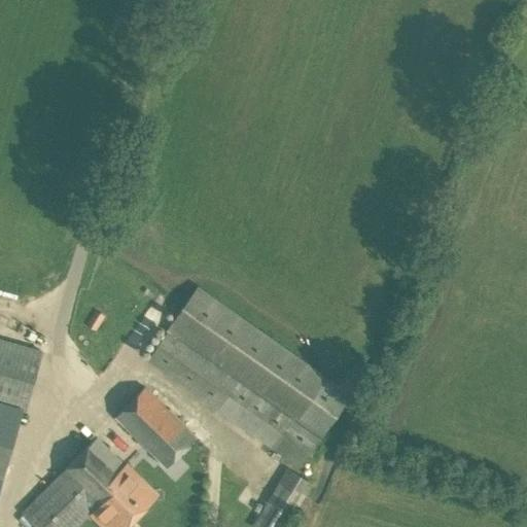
[(320,438),(352,394),(324,376),(199,287),(147,359),(273,448),(300,466),(319,437),(320,438)]
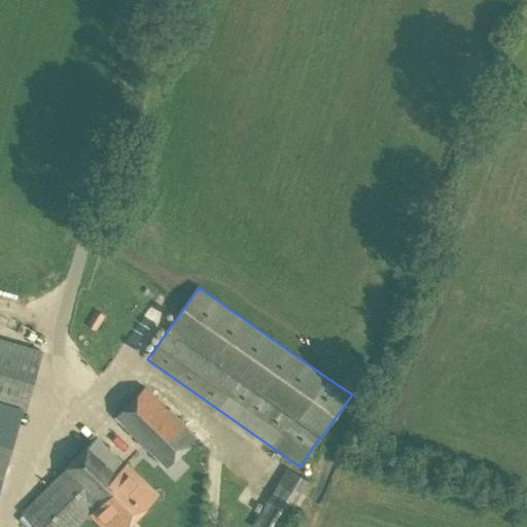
[(0,402),(25,410),(41,350),(0,339),(0,402)]
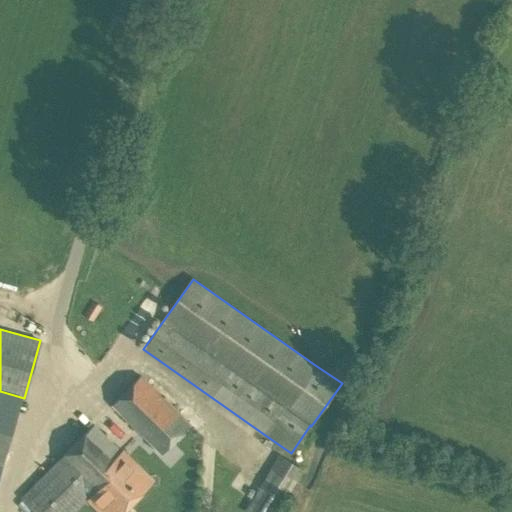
[(161,453),(190,424),(140,375),(112,404),(161,453)]
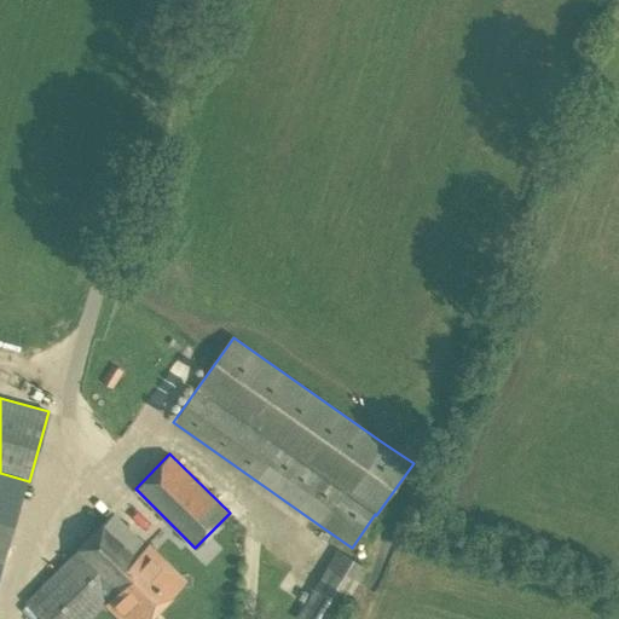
[(27,602),(42,618),(87,618),(106,601),(122,618),(145,618),(184,579),(161,556),(162,555),(149,542),(145,545),(113,513),(69,557),(69,559),(27,602)]
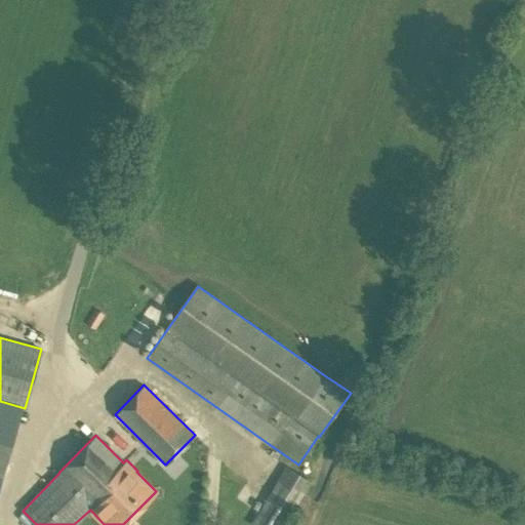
[(251,524),(284,524),(312,481),(286,466),(250,524),(251,524)]
